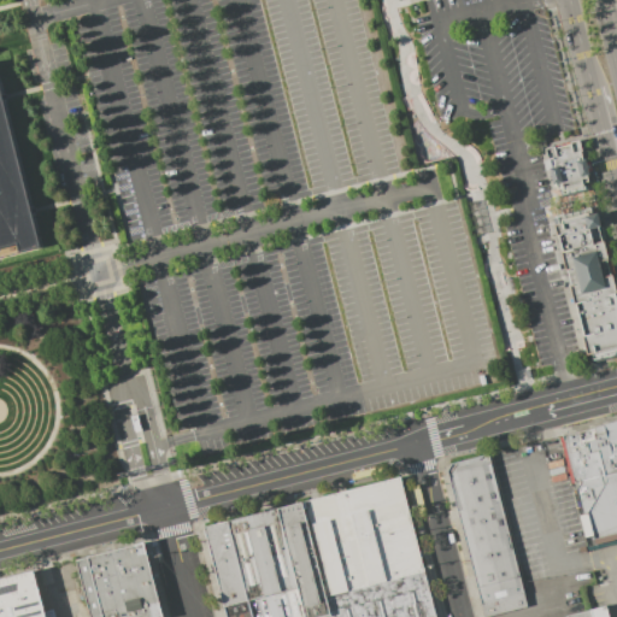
[(40,246),(0,88),(0,248),(17,245),(18,252),(40,246)]
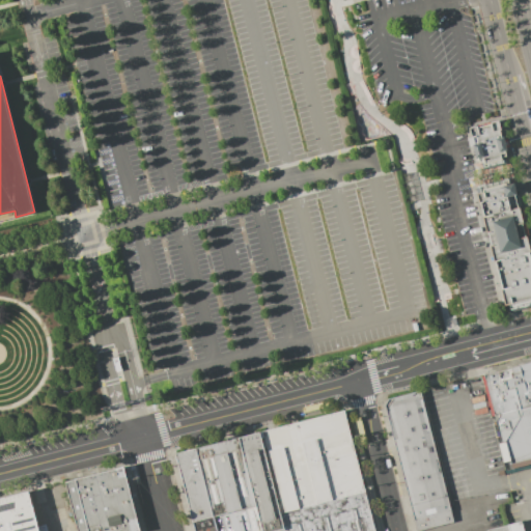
[(467,130),(499,121),(507,157),(502,158),(504,165),(483,169),(482,165),(475,166),(467,130)]
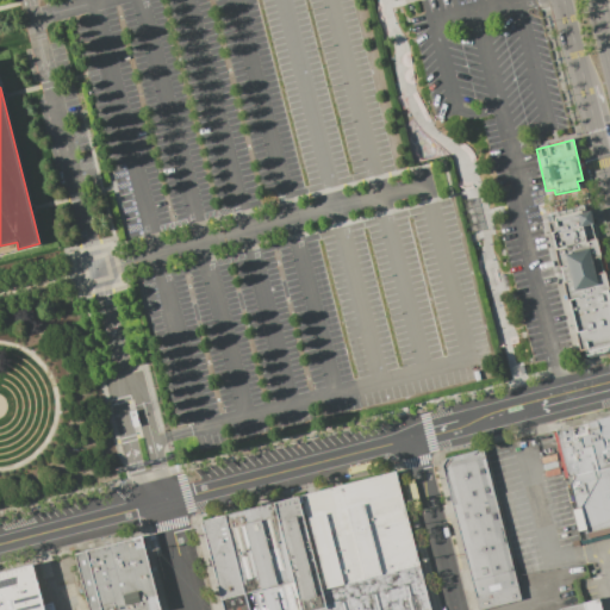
[(584,361),(609,354),(609,296),(595,236),(591,236),(589,225),(591,223),(587,209),(579,212),(579,210),(551,217),(551,221),(546,223),(584,361)]
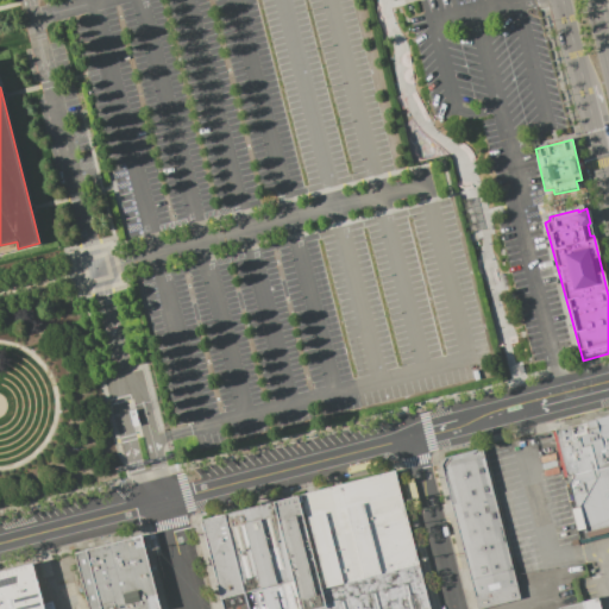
[(129,412),(136,410),(139,425),(132,427),(129,412)]
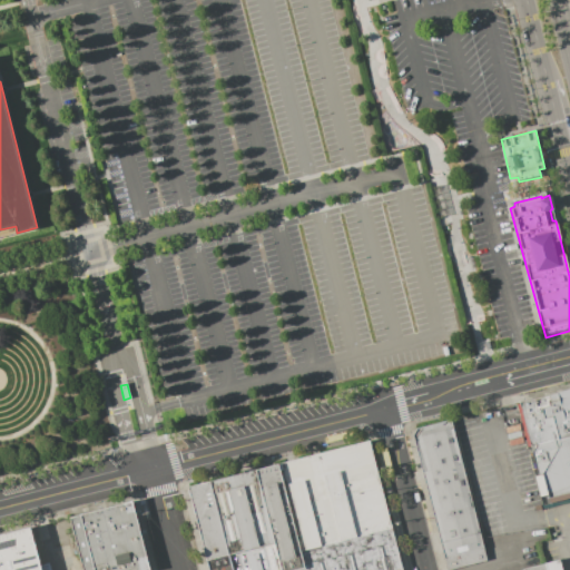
[(518,401),(569,387),(569,502),(544,509),(518,401)]
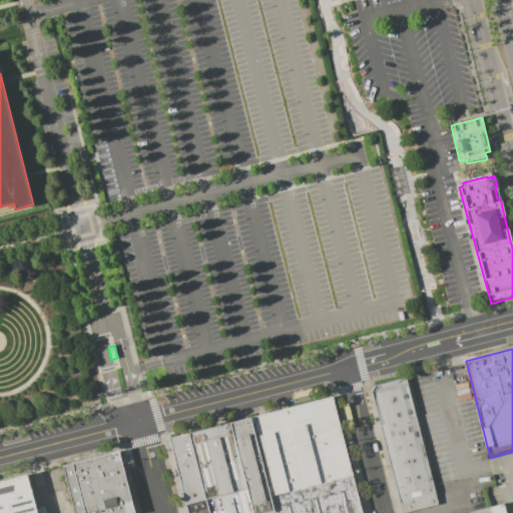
[(401,512),(420,512),(442,508),(407,377),(376,386),(371,394),(401,512)]
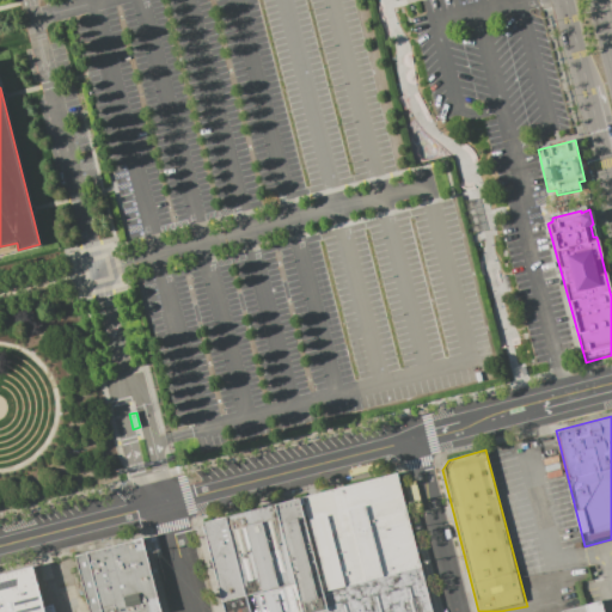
[(228,611),(436,611),(402,473),(207,524),(228,611)]
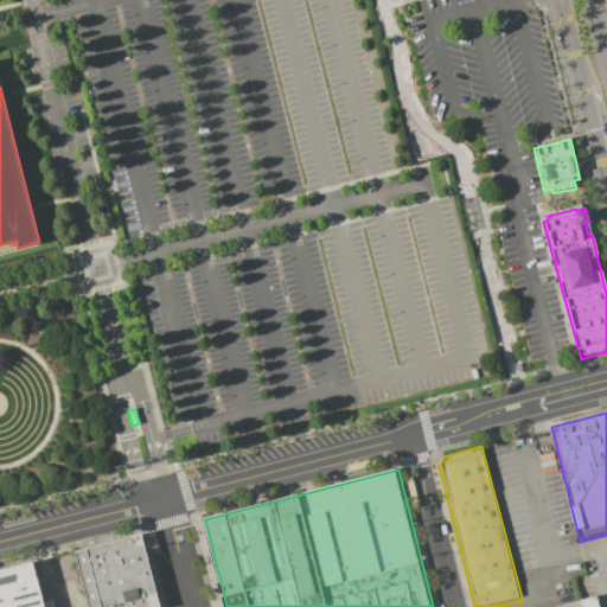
[(159,606),(89,606),(76,551),(141,535),(159,606)]
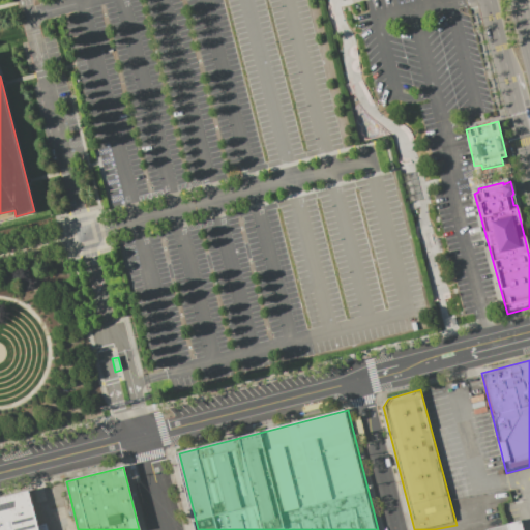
[(38,529),(0,529),(0,499),(29,492),(38,529)]
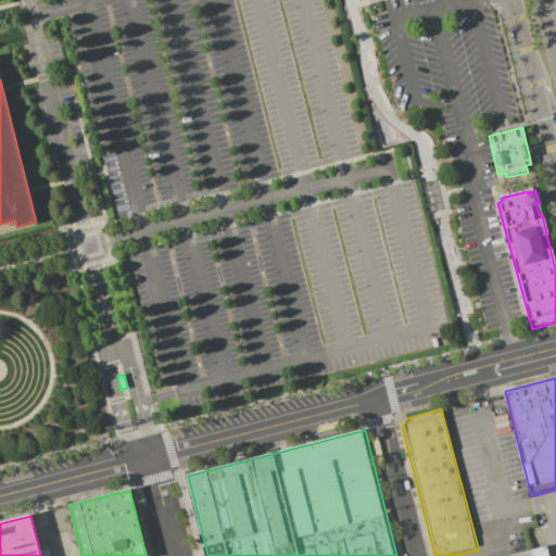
[(547,555),(544,545),(505,555),(547,555)]
